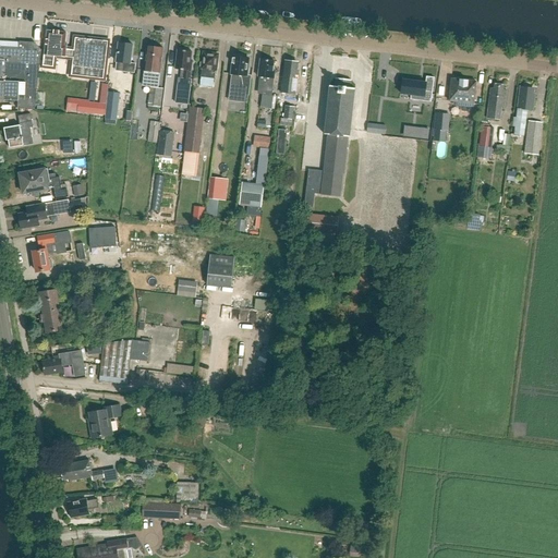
[(55,57),(72,58),(73,50),(67,49),(68,44),(65,44),(67,33),(48,29),(43,67),(53,68),(55,57)]
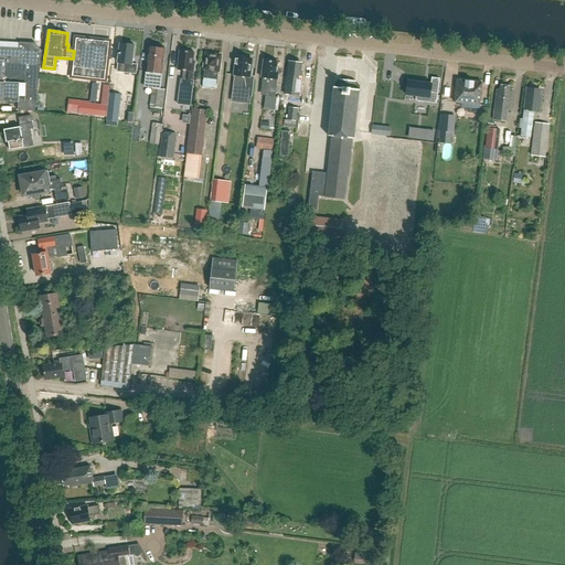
[(105,80),(109,43),(109,42),(77,39),(75,51),(74,51),(73,59),(72,67),(73,67),(73,76),(105,80)]
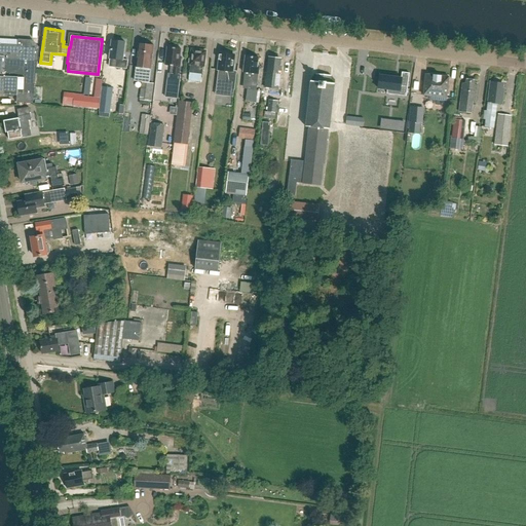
[(0,96),(5,96),(5,95),(16,96),(16,103),(33,104),(33,92),(39,48),(33,41),(19,41),(0,39),(0,96)]
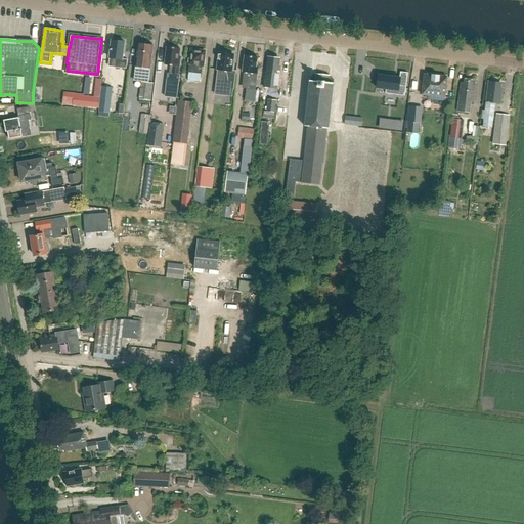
[(122,69),(126,69),(127,60),(122,60),(124,42),(112,41),(110,58),(115,59),(114,68),(122,69)]
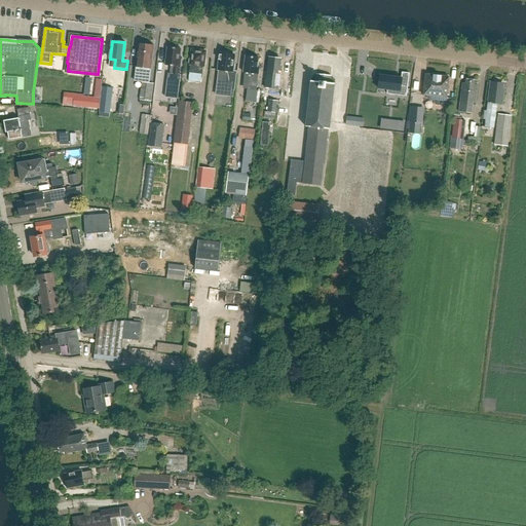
[(154,46),(139,44),(136,67),(139,68),(138,75),(148,76),(149,69),(151,69),(154,46)]
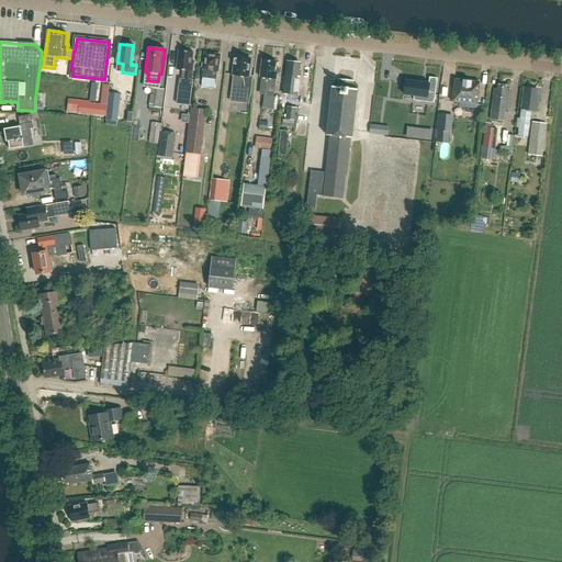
[(182,71),(181,80),(181,83),(179,83),(177,104),(190,105),(192,80),(191,80),(193,62),(192,62),(193,53),(179,51),(177,70),(182,71)]
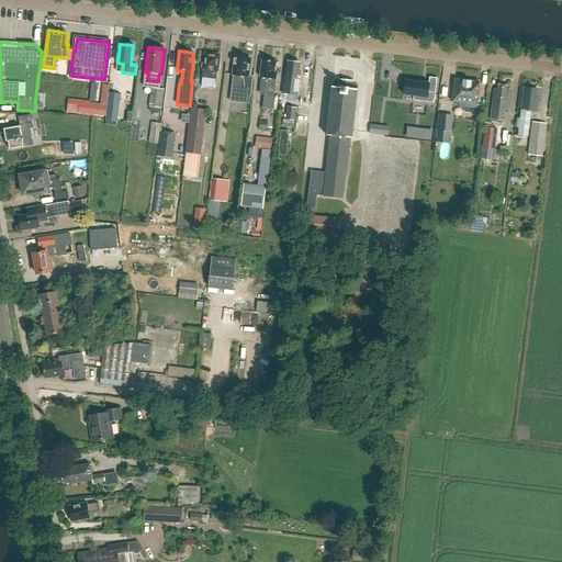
[(203,69),(202,78),(201,87),(215,88),(216,80),(217,72),(220,56),(205,54),(203,69)]
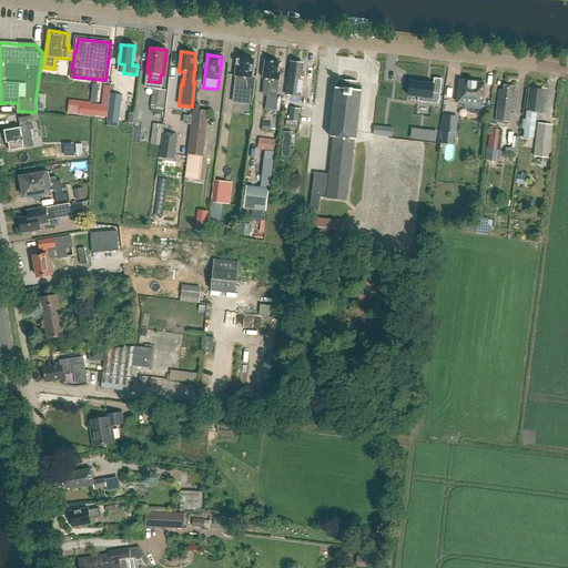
[(240,58),(239,57),(236,75),(239,75),(243,77),(242,94),(254,95),(255,78),(253,77),(253,70),(252,70),(253,59),(246,58),(246,57),(241,56),(240,58)]
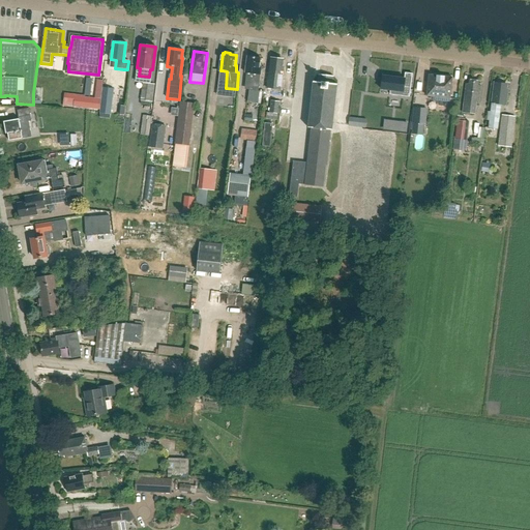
[(260,68),(261,58),(246,57),(244,74),(247,74),(245,89),(259,90),(261,68),(260,68)]
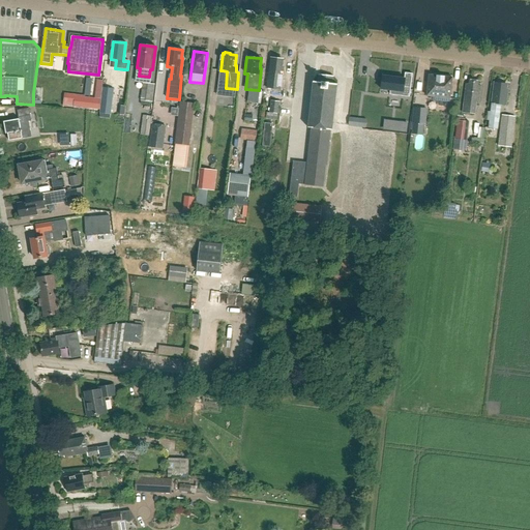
[(282,67),(283,60),(270,58),(268,76),(268,80),(282,81),(283,77),(284,67),(282,67)]
